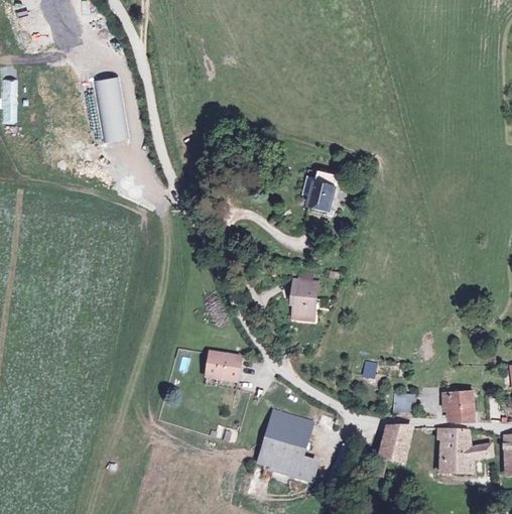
[(328,209),(337,175),(317,169),(307,209),(332,216),(333,211),(328,209)]
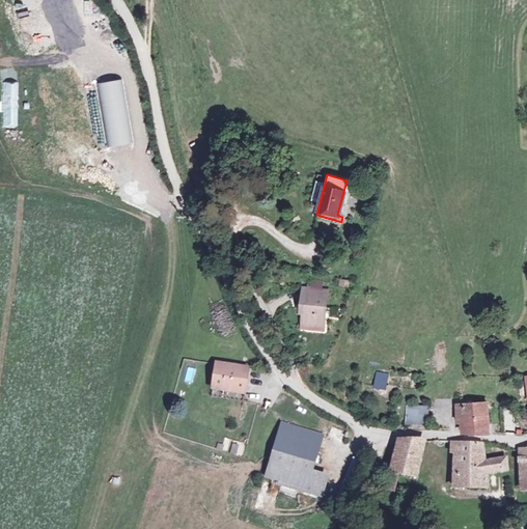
[(301,306),(301,313),(300,326),(322,327),(325,291),(299,289),(298,306),(301,306)]
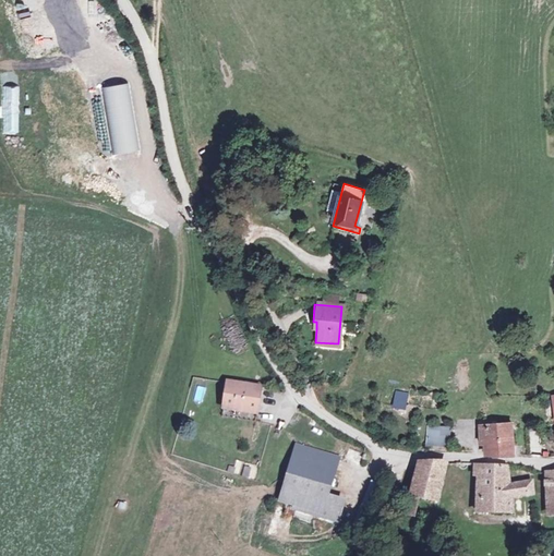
[(221,415),(255,419),(259,384),(224,381),(221,415)]
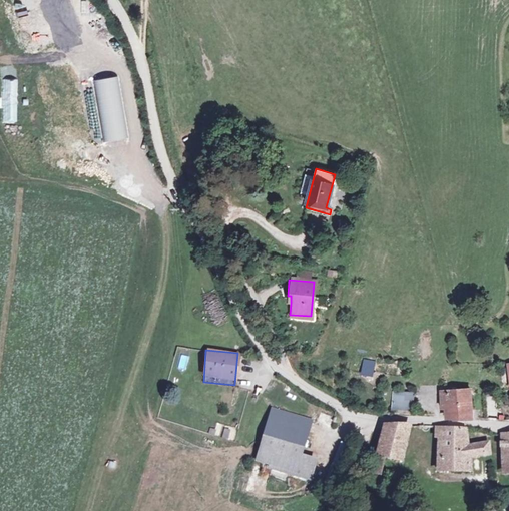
[(176,353),(173,367),(181,369),(184,355),(176,353)]
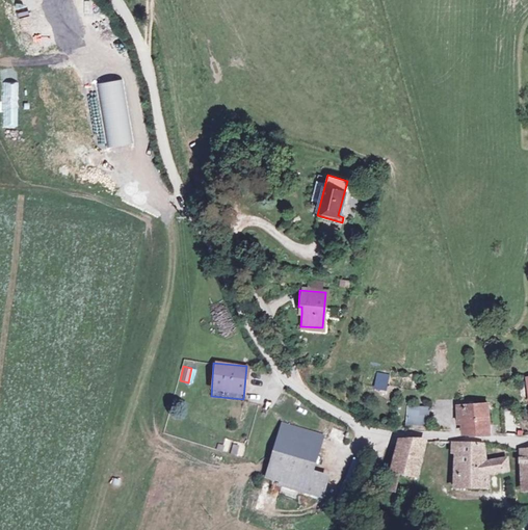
[(526,402),(523,381),(516,382),(518,402),(526,402)]
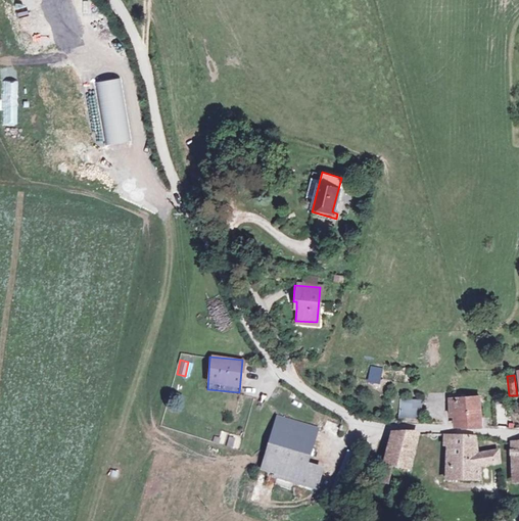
[(480,424),(477,394),(475,394),(462,394),(452,395),(454,425),(480,424)]
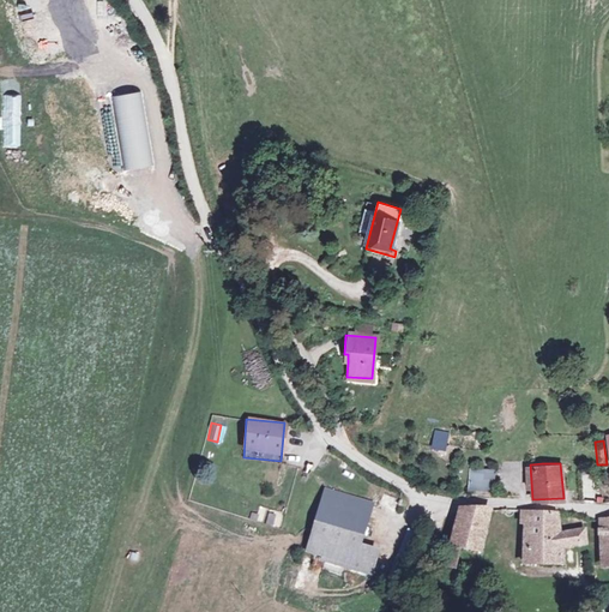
[(492,492),(492,466),(464,466),(464,491),(492,492)]
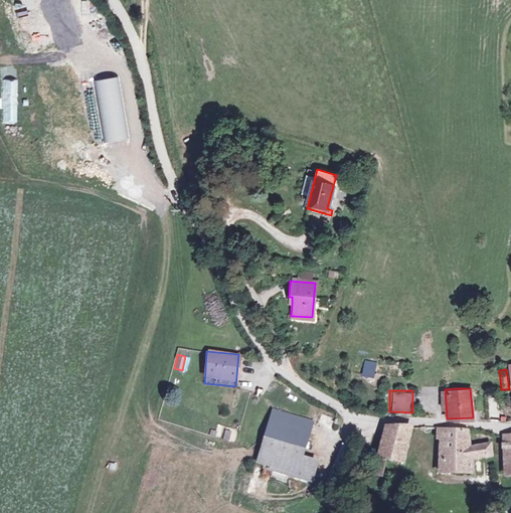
[(312,418),(270,409),(269,411),(267,420),(309,431),(312,418)]
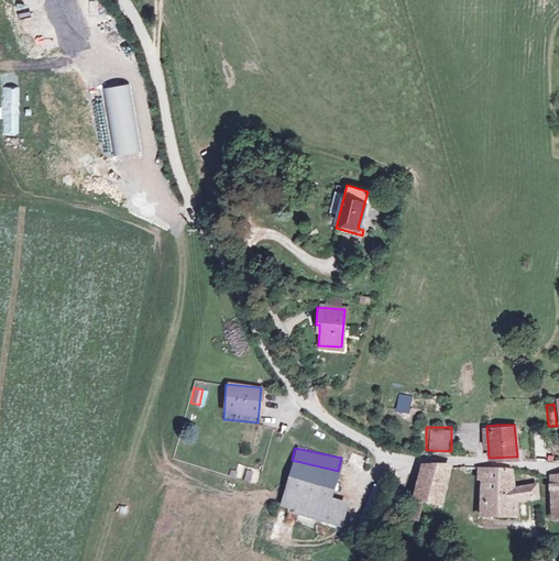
[(328,507),(338,471),(292,460),(277,513),(305,519),(303,526),(310,528),(313,521),(339,528),(343,510),(328,507)]
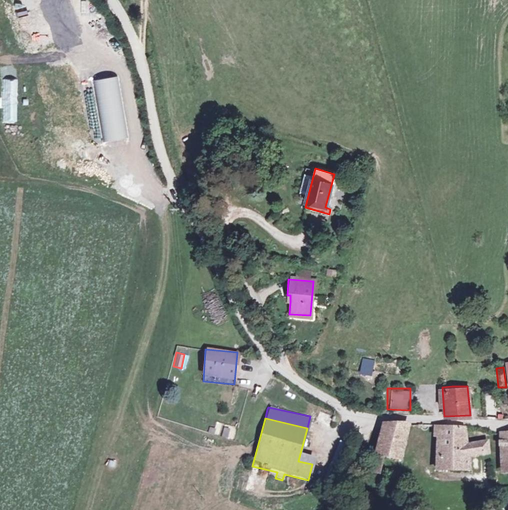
[(220,423),(217,435),(229,438),(232,426),(220,423)]
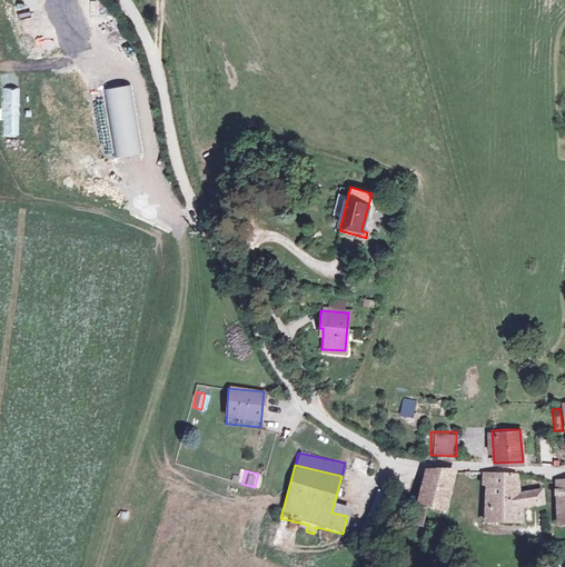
[(440,513),(452,471),(424,471),(416,506),(423,507),(440,513)]
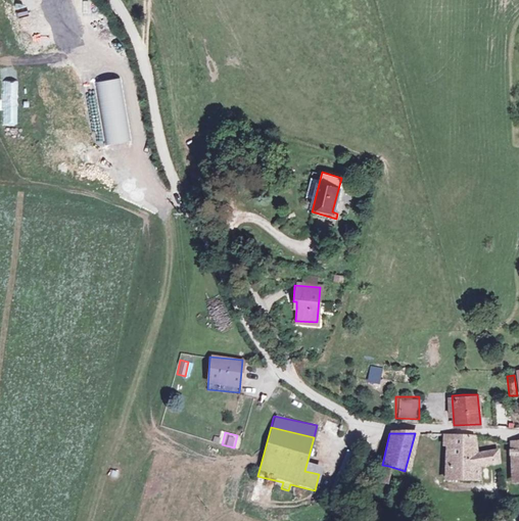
[(446,435),(442,434),(442,445),(445,445),(445,461),(450,461),(450,480),(475,479),(474,464),(496,462),(494,452),(473,454),(471,436),(446,435)]
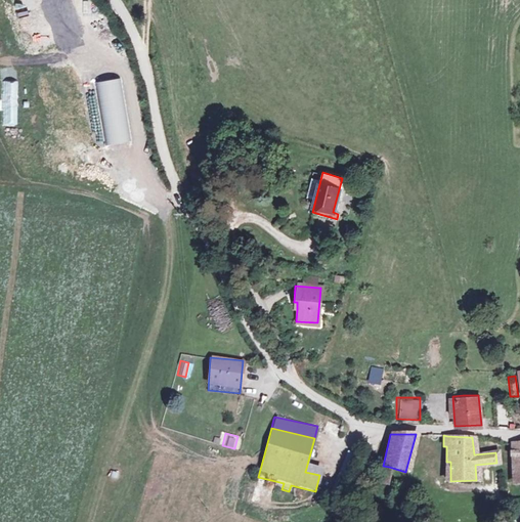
[(519,481),(519,441),(511,442),(512,483),(519,481)]
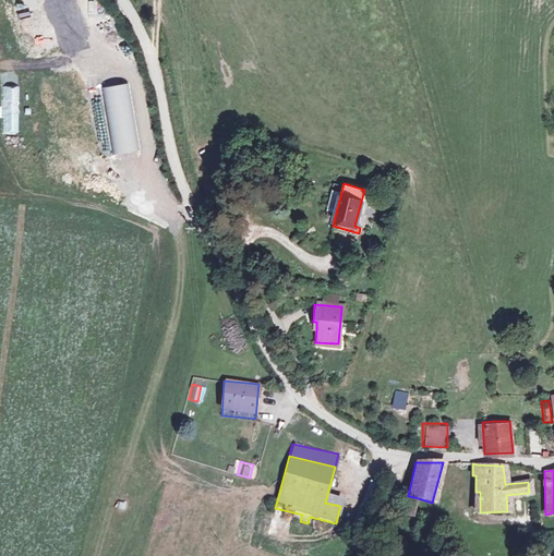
[(410,515),(414,497),(408,496),(404,512),(410,515)]
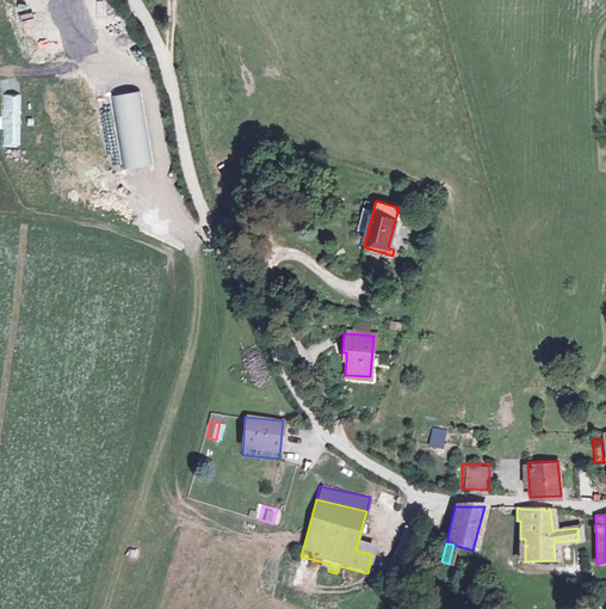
[(300,565),(328,571),(331,564),(301,557),(300,565)]
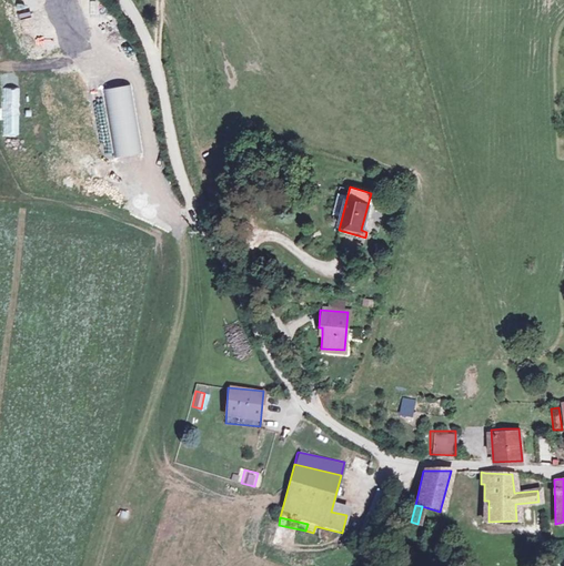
[(452,518),(452,529),(469,531),(470,519),(452,518)]
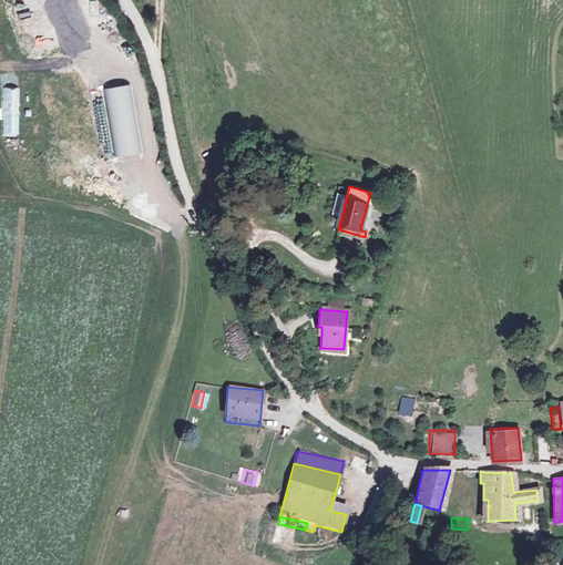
[(340,538),(341,532),(315,525),(313,532),(340,538)]
